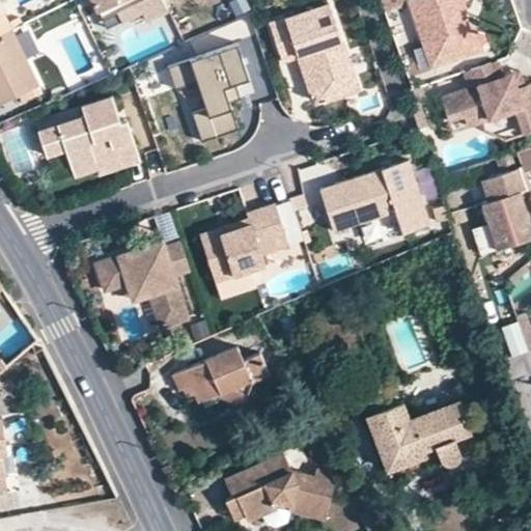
[(0,0),(0,15),(8,11),(2,0),(0,0)]
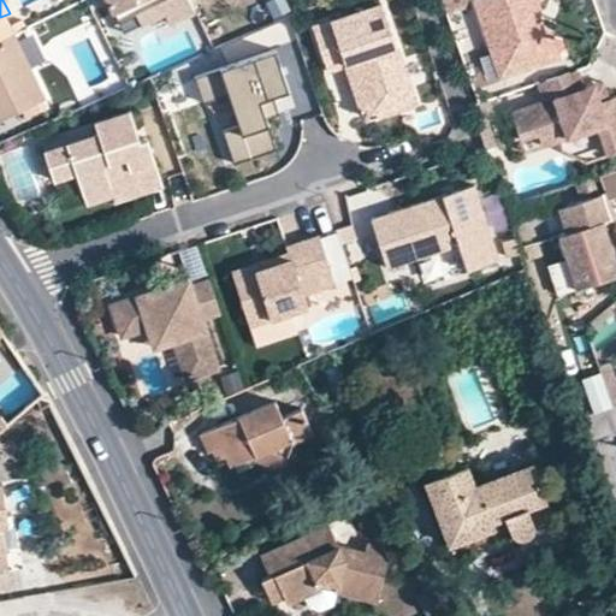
[(105,0),(112,15),(130,6),(132,12),(138,25),(161,15),(166,25),(193,15),(185,0),(105,0)]
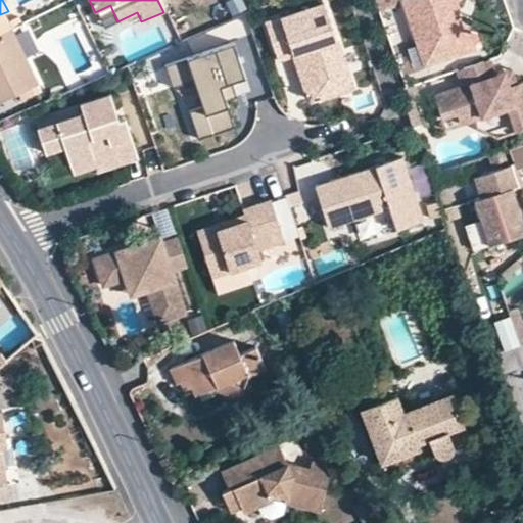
[(394,6),(392,0),(376,0),(380,11),(394,6)]
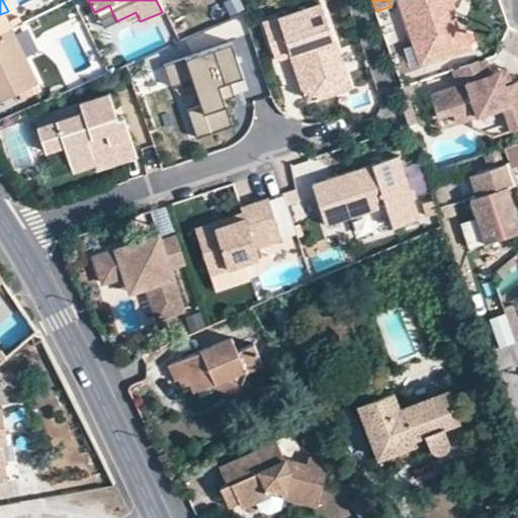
[(454,21),(447,17),(445,11),(450,9),(453,8),(449,0),(397,0),(420,65),(461,50),(456,34),(460,24),(454,21)]
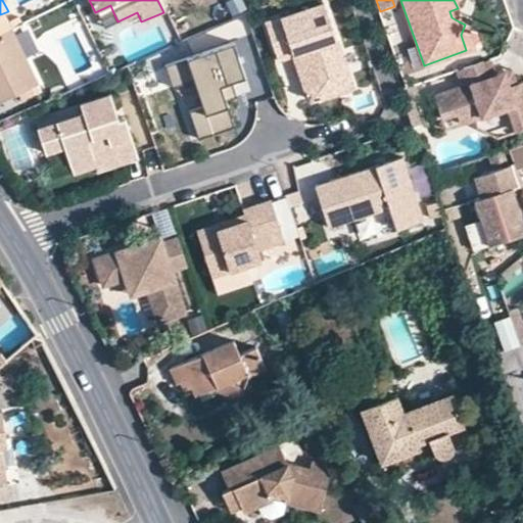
[(312,102),(352,87),(322,2),(263,24),(275,60),(290,54),(299,51),(304,64),(295,68),(304,97),(308,100),(312,102)]
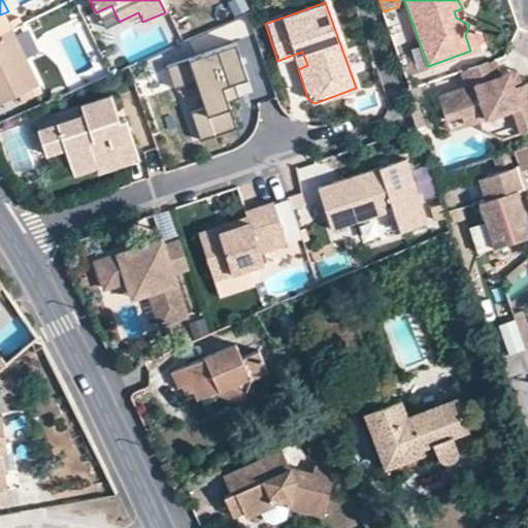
[(113,10),(111,5),(96,12),(99,18),(113,10)]
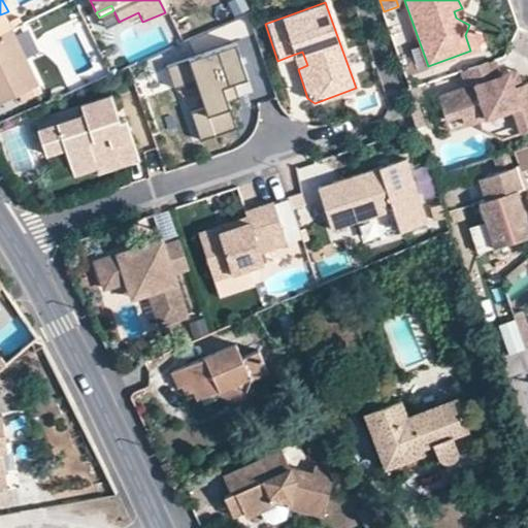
[(463,22),(459,9),(454,11),(456,18),(463,22)]
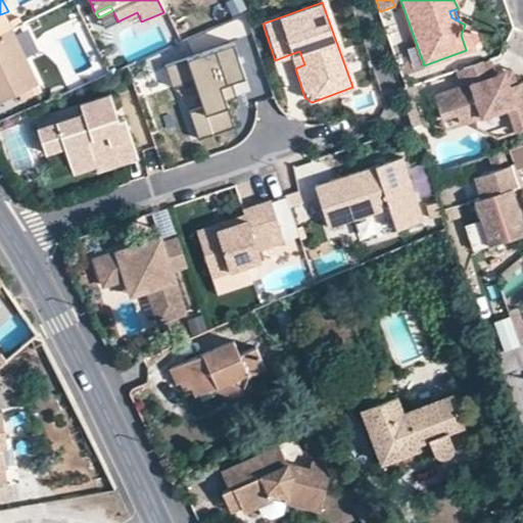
[(197,55),(247,31),(240,15),(189,40),(197,55)]
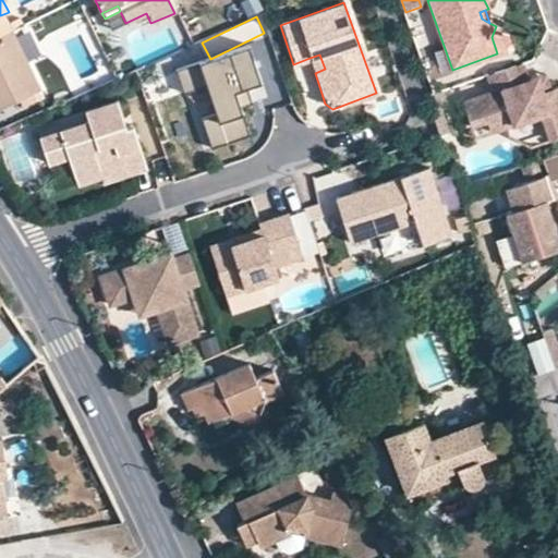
[(505,51),(496,26),(492,37),(497,53),(505,51)]
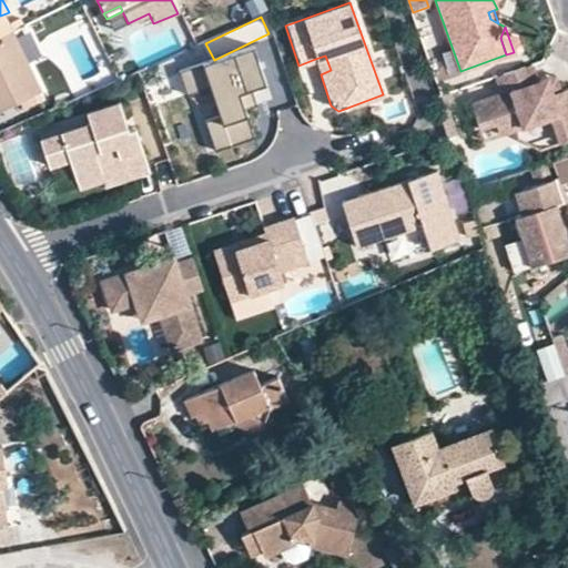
[(0,110),(41,90),(12,30),(0,36),(0,110)]
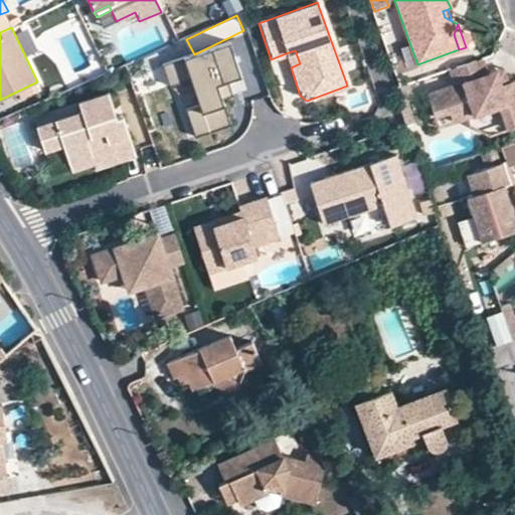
[(186,110),(195,138),(231,125),(222,100),(232,96),(227,81),(241,76),(229,42),(162,65),(169,88),(190,79),(199,106),(186,110)]
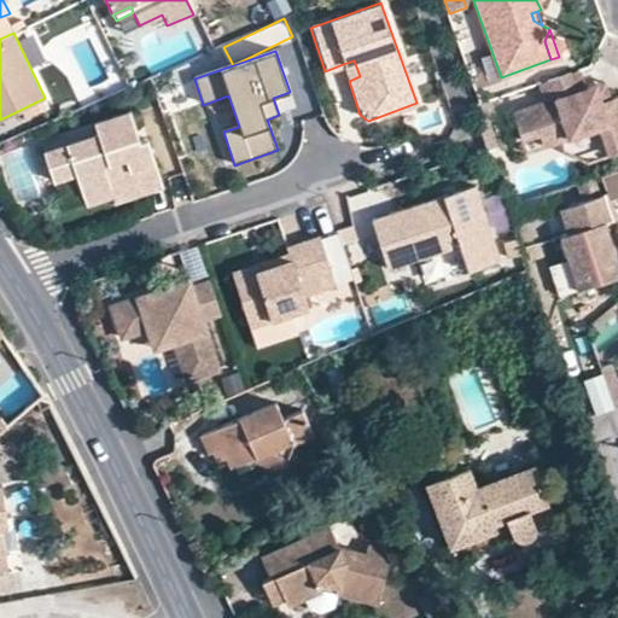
[(354,60),(343,64),(349,81),(360,76),(354,60)]
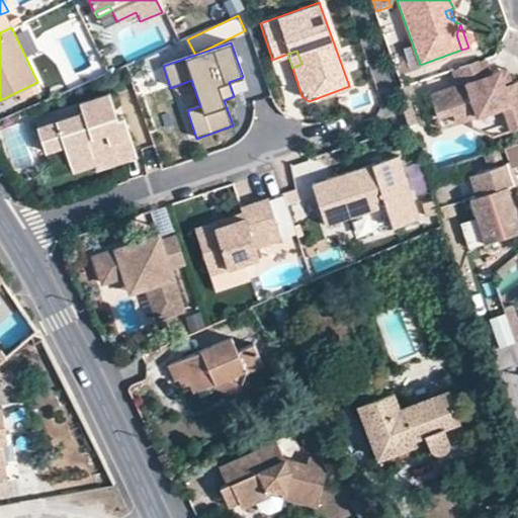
[(497,72),(489,75),(484,59),(450,70),(455,85),(427,94),(434,117),(450,113),(453,122),(469,117),(473,109),(494,103),(501,107),(508,131),(509,131),(517,126),(517,80),(509,83),(502,86),(497,72)]
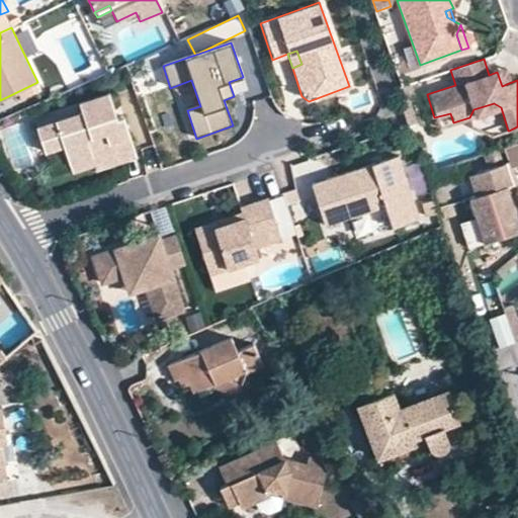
[(509,83),(505,70),(497,72),(502,86),(509,83)]
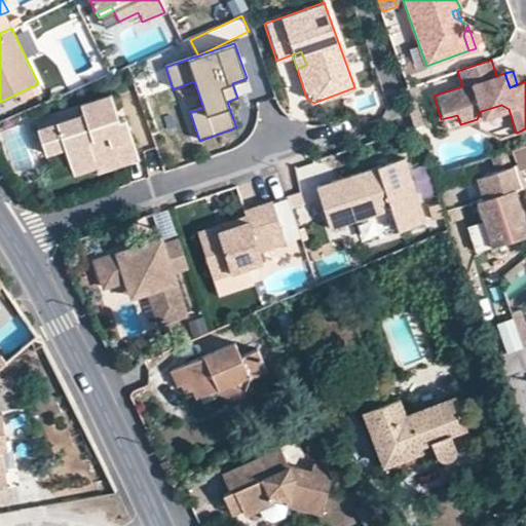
[(121,124),(114,127),(111,118),(118,115),(111,97),(81,107),(84,117),(59,125),(39,133),(49,161),(69,154),(74,170),(98,161),(101,170),(141,155),(129,122),(121,124)]
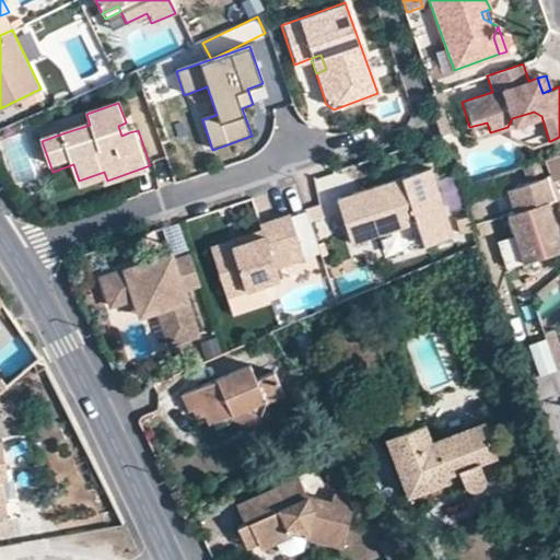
[(534,112),(512,118),(508,127),(541,116),(534,112)]
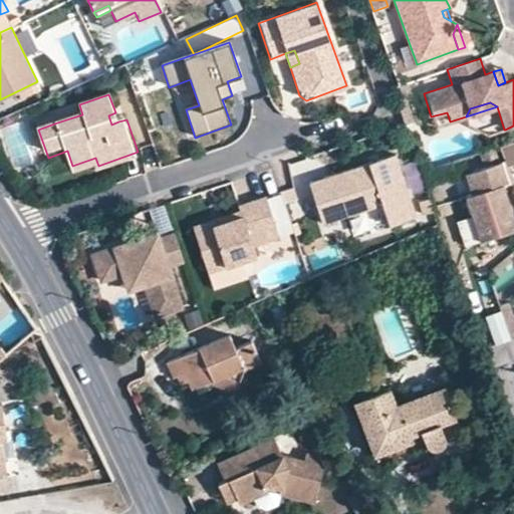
[(115,112),(108,115),(111,124),(118,121),(115,112)]
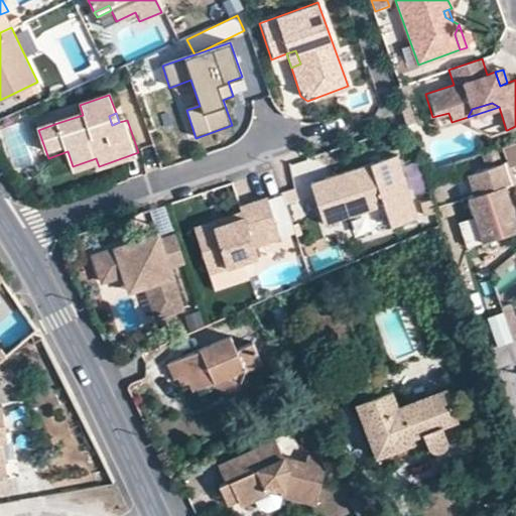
[(515,142),(500,147),(504,162),(505,166),(515,162),(515,142)]
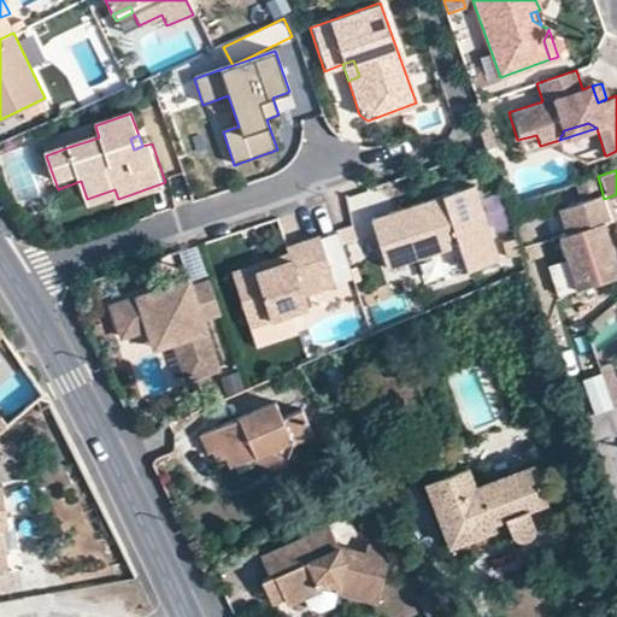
[(594,198),(603,194),(598,176),(587,180),(594,198)]
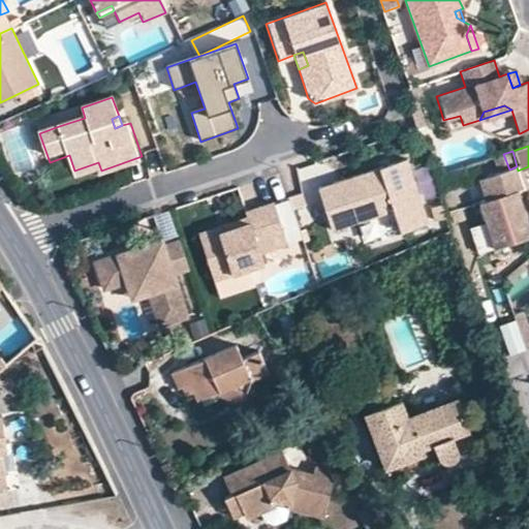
[(337,224),(362,216),(398,204),(405,225),(431,217),(410,153),(322,182),(337,224)]
